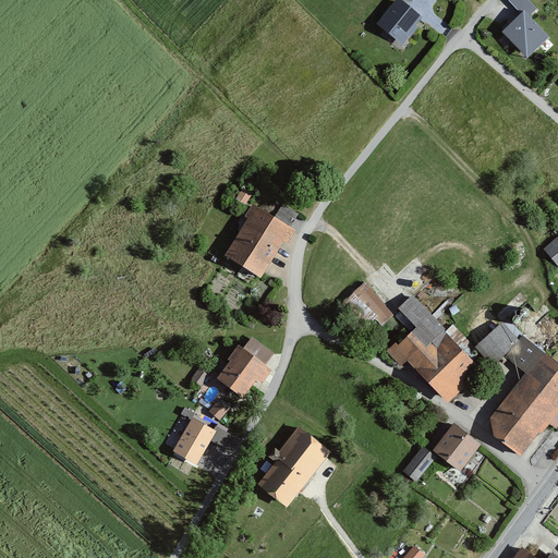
[(399,0),(378,27),(403,46),(422,22),(407,11),(414,0),(399,0)]
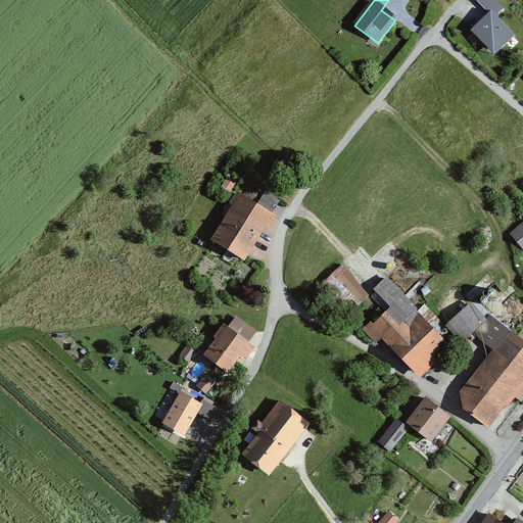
[(493,0),(480,0),(478,3),(489,14),(490,13),(494,17),(503,9),(493,0)]
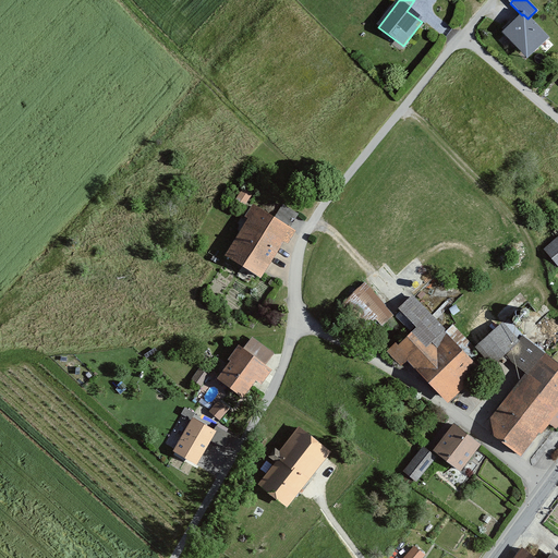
[(522,15),(502,35),(528,60),(548,39),(528,19),(523,14),(522,15)]
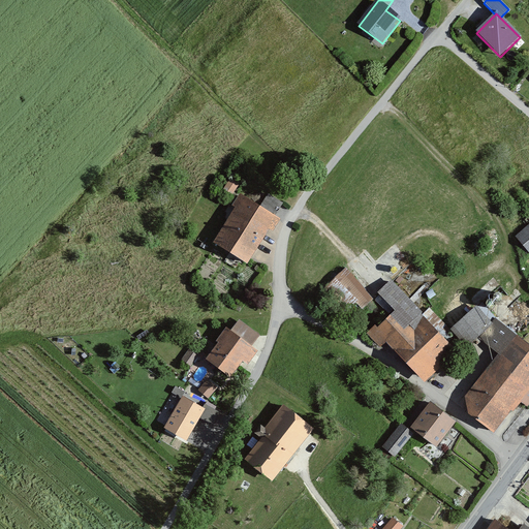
[(240,185),(230,179),(223,189),(232,195),(240,185)]
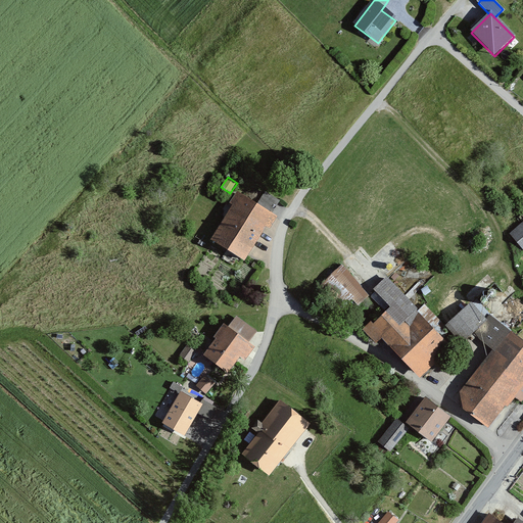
[(273,215),(280,201),(265,193),(257,206),(273,215)]
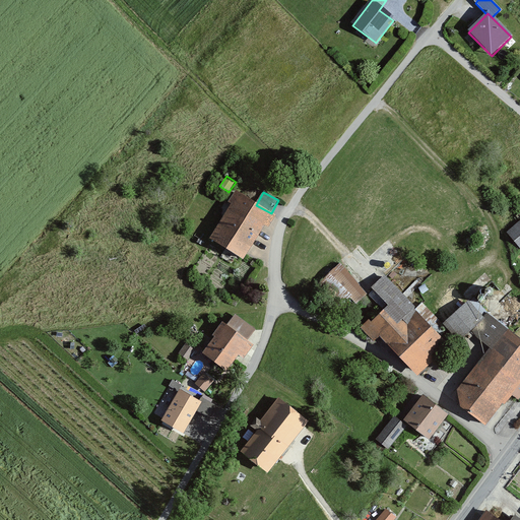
[(256,205),(236,193),(218,224),(254,244),(271,213),(256,205)]
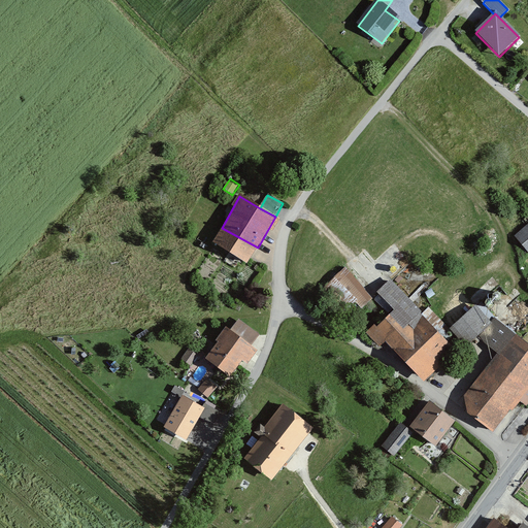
[(527,227),(516,237),(527,252),(527,227)]
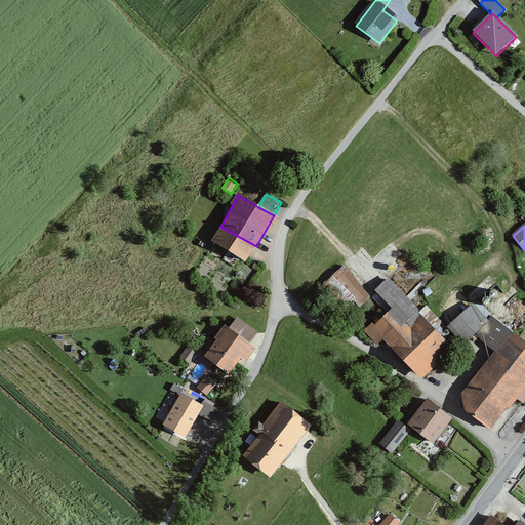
[(246,264),(256,246),(220,227),(211,243),(246,264)]
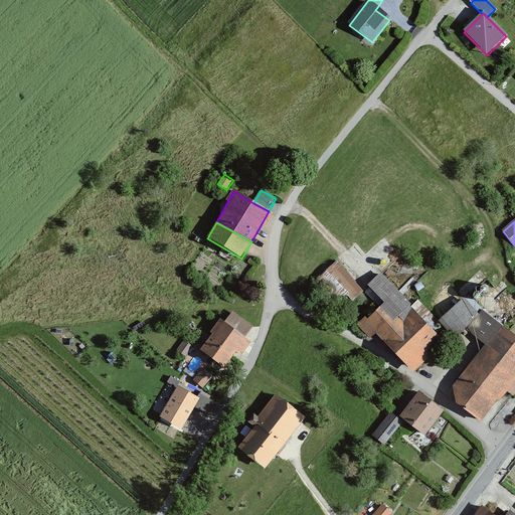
[(336,260),(317,277),(325,286),(347,310),(366,292),(336,260)]
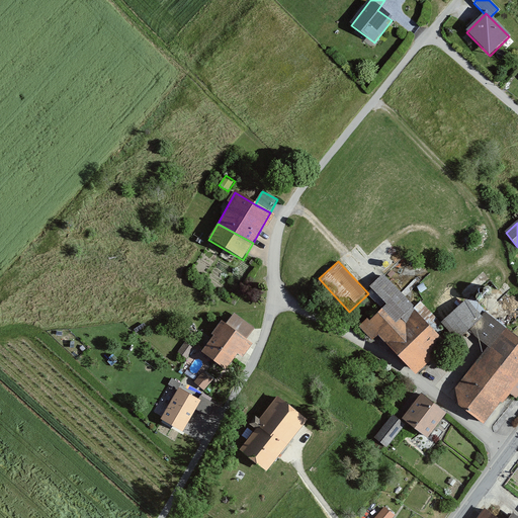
[(377,336),(416,376),(451,344),(385,274),(372,286),(387,303),(360,328),(372,341),(377,336)]
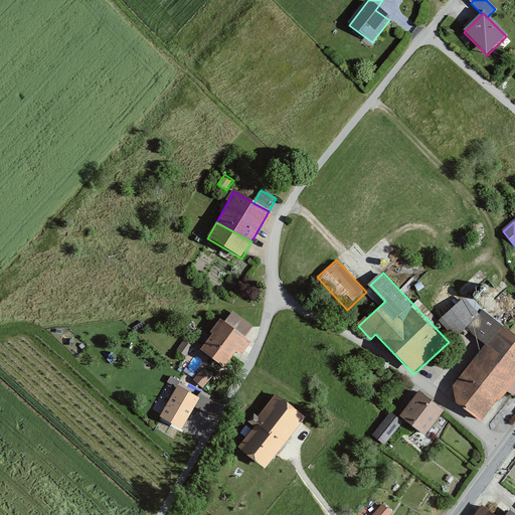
[(489,349),(505,329),(479,310),(467,299),(440,323),(453,339),(466,329),(489,349)]
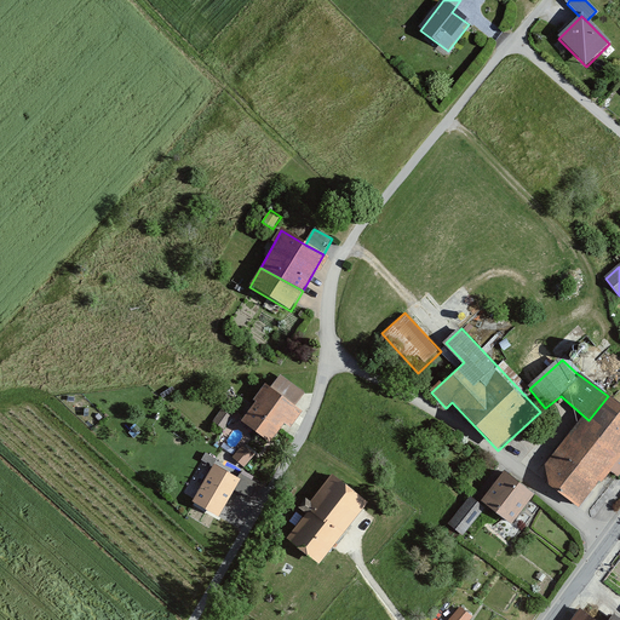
[(258,405),(245,425),(270,443),(282,425),(288,430),(297,415),(292,412),(303,396),(276,378),(258,405)]
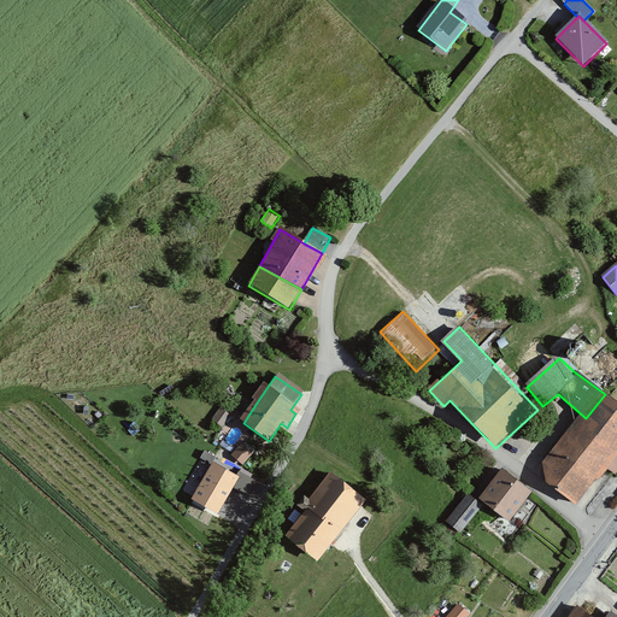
[(573,436),(546,470),(580,495),(600,469),(610,476),(616,468),(616,403),(605,394),(586,418),(573,436)]
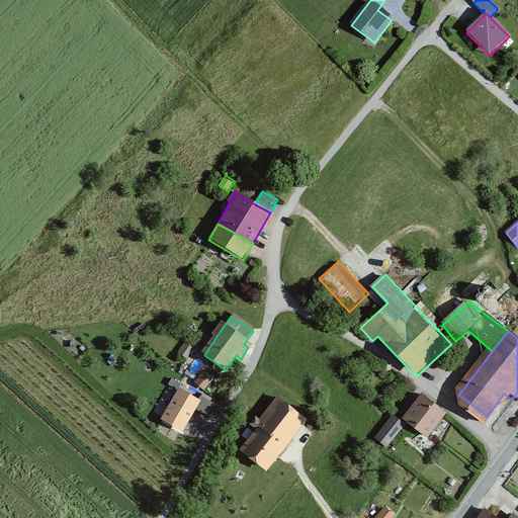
[(187,358),(193,350),(186,344),(180,353),(187,358)]
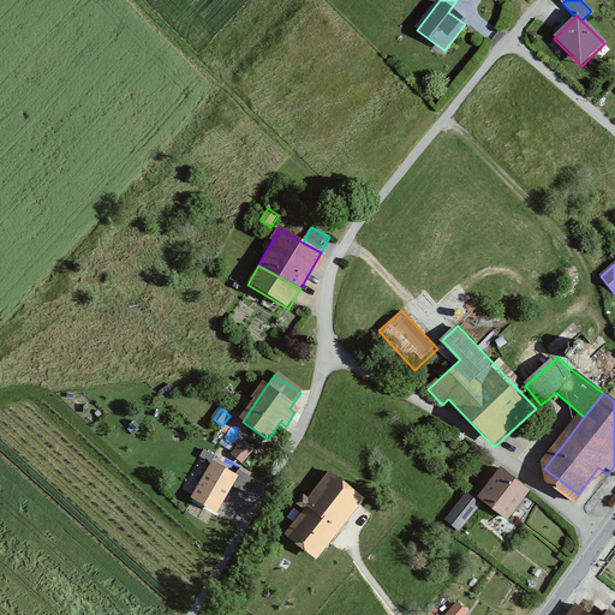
[(251,452),(242,445),(232,455),(242,464),(251,452)]
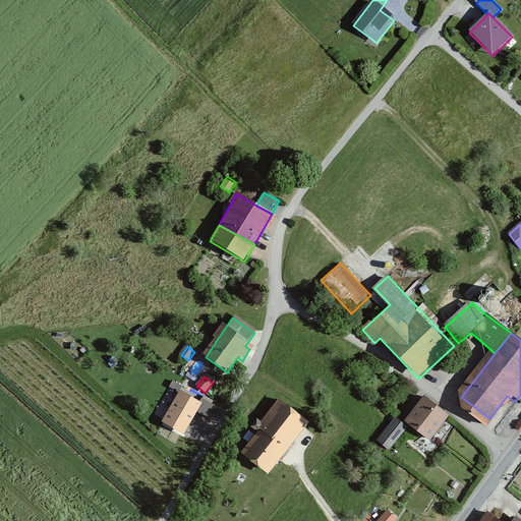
[(173,382),(170,388),(179,393),(182,387),(173,382)]
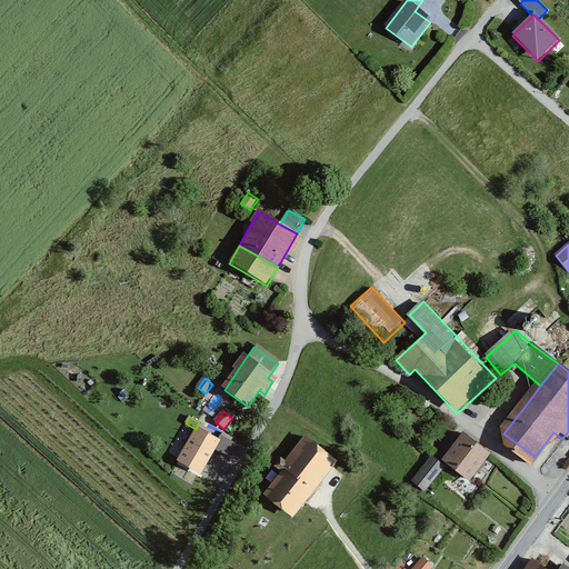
[(218,442),(198,431),(179,463),(200,475),(218,442)]
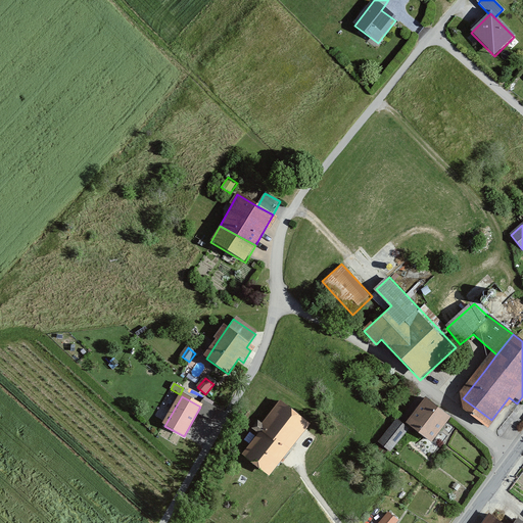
[(450,418),(427,400),(408,425),(431,443),(450,418)]
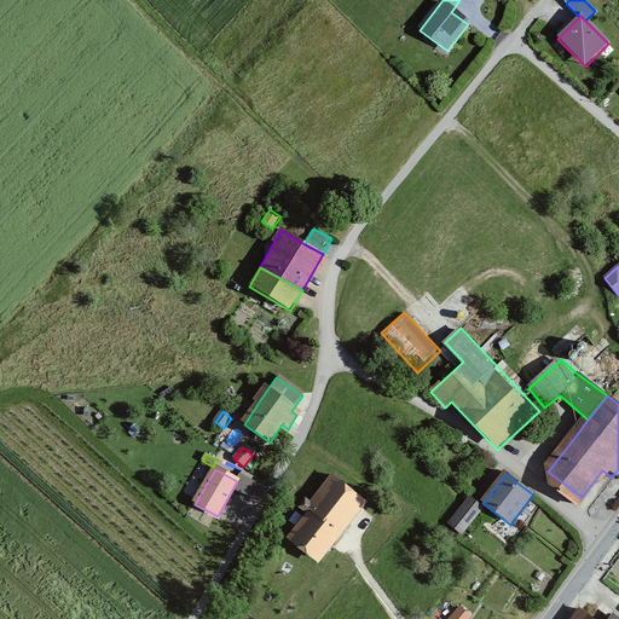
[(288,542),(319,566),(365,505),(331,480),(312,507),(306,502),(300,510),(307,516),(288,542)]
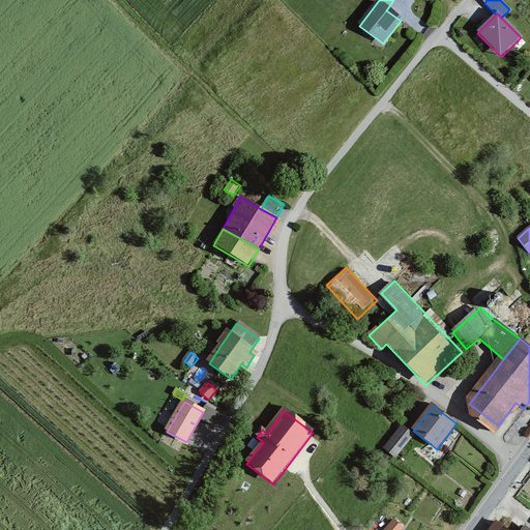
[(413,437),(402,428),(384,449),(395,459),(413,437)]
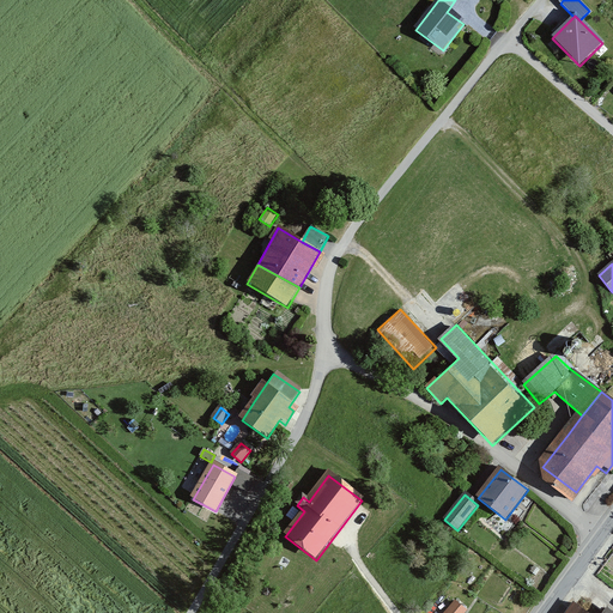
[(442,612),(468,612),(456,600),(442,612)]
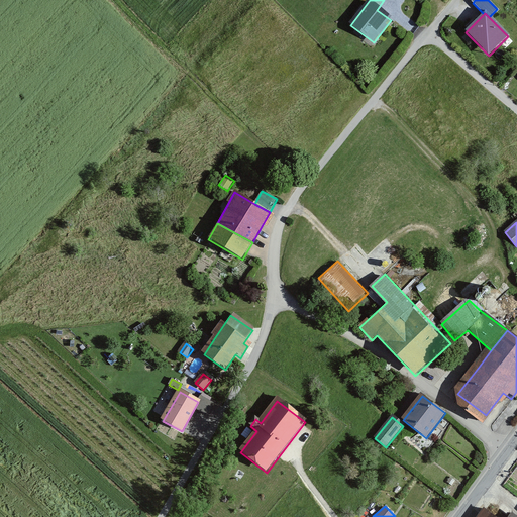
All buildings are outlined.
